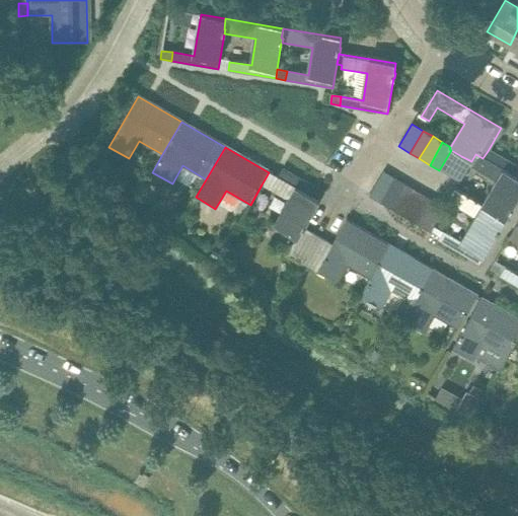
[(449,176),(461,156),(451,150),(439,170),(449,176)]
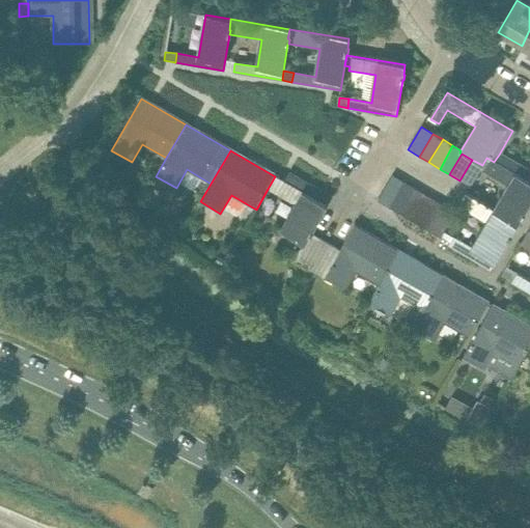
[(529,201),(529,172),(499,155),(494,162),(486,158),(482,165),(479,171),(507,187),(493,212),(517,225),(522,217),(523,217),(525,213),(524,212),(529,201)]
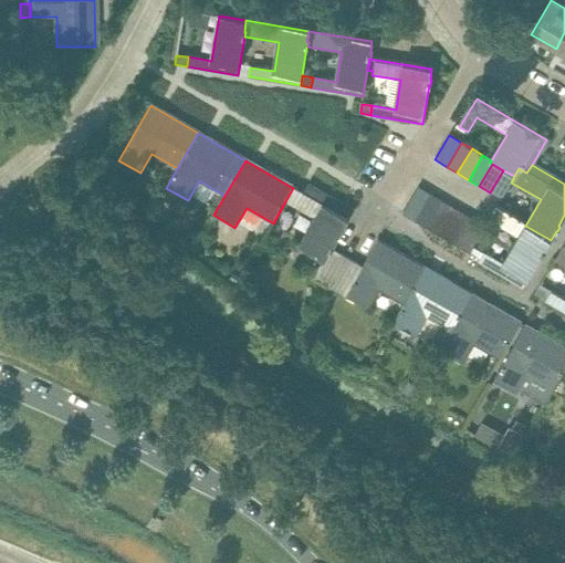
[(503,170),(490,193),(501,199),(511,183),(514,176),(503,170)]
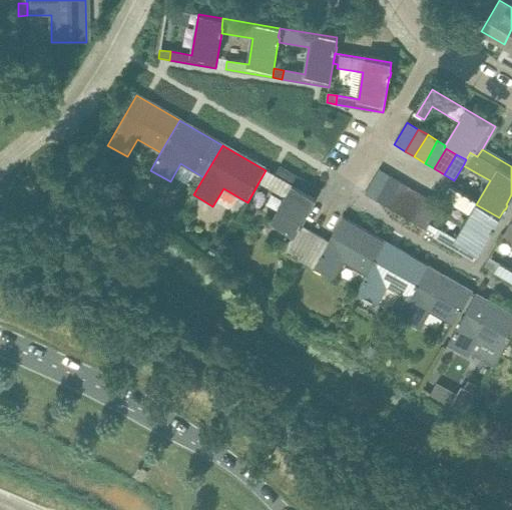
[(320,191),(312,187),(279,168),(275,175),(266,170),(259,182),(286,198),(272,222),(293,234),(284,251),(294,257),(308,231),(301,227),(303,222),(302,222),(320,191)]
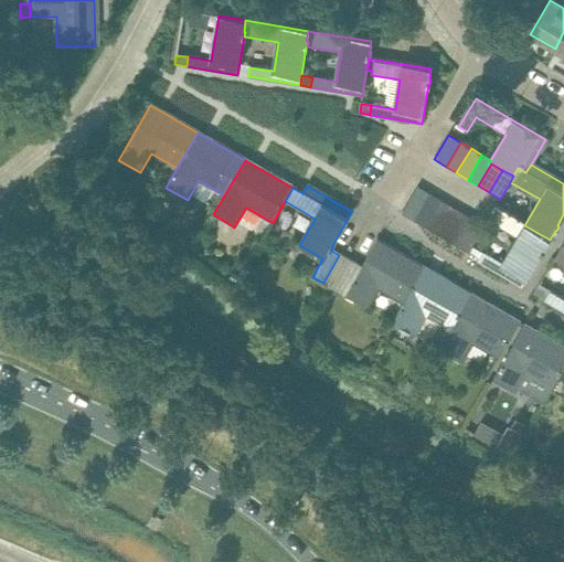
[(413,220),(428,195),(416,189),(402,213),(413,220)]
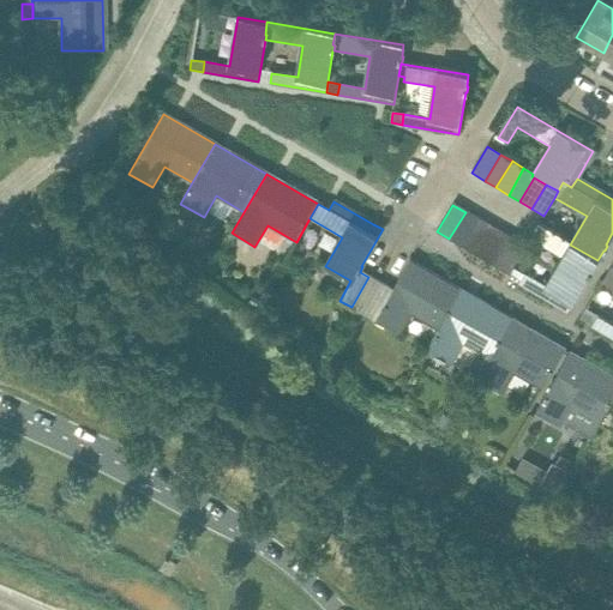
[(461,246),(476,219),(466,212),(449,239),(461,246)]
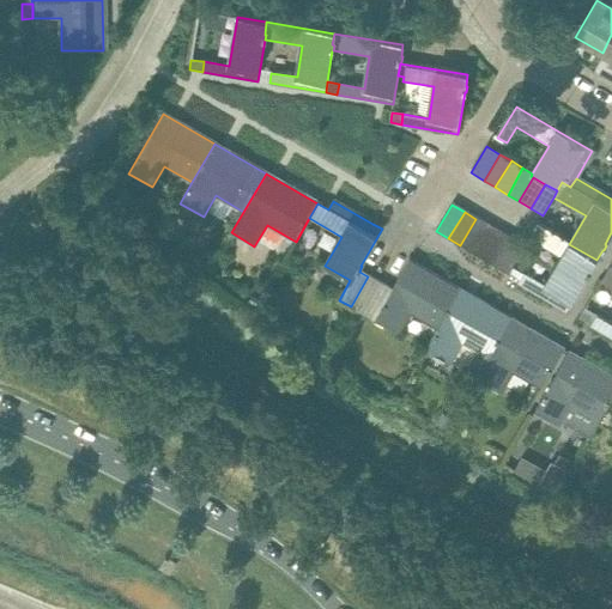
[(472,253),(488,225),(476,219),(460,245),(472,253)]
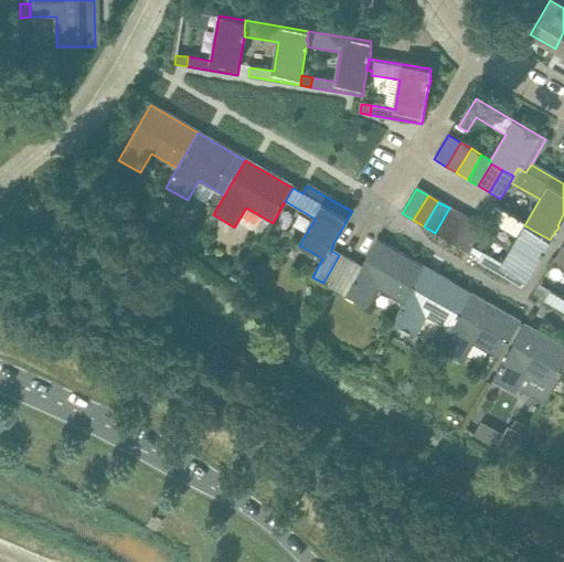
[(445,239),(460,214),(449,208),(435,233),(445,239)]
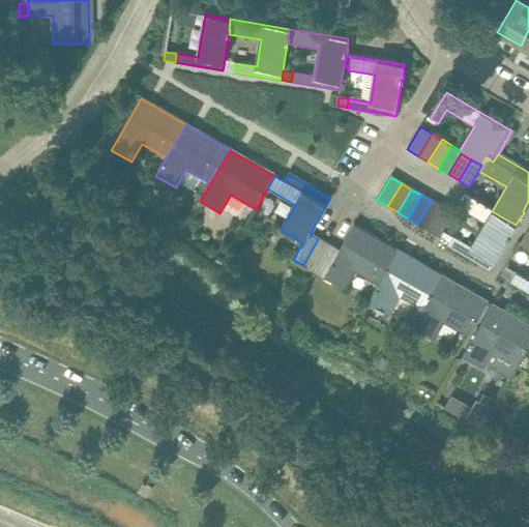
[(510,233),(516,225),(492,211),(463,195),(456,207),(483,225),(470,247),(452,237),(448,244),(489,269),(507,237),(508,238),(511,234),(510,233)]
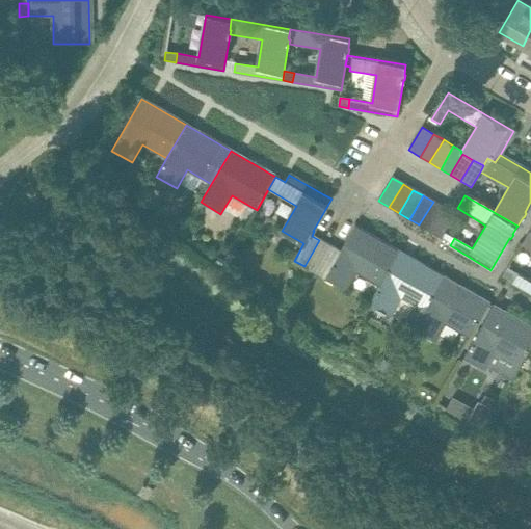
[(430,231),(444,208),(433,202),(419,225),(430,231)]
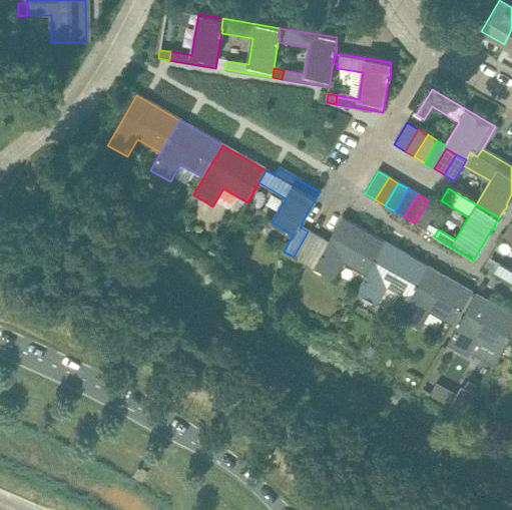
[(439,206),(428,200),(415,222),(426,228),(439,206)]
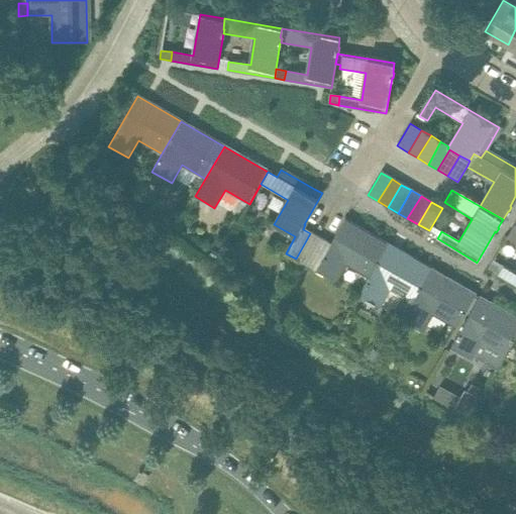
[(370,278),(388,245),(344,220),(330,244),(320,239),(305,265),(335,282),(345,264),(370,278)]
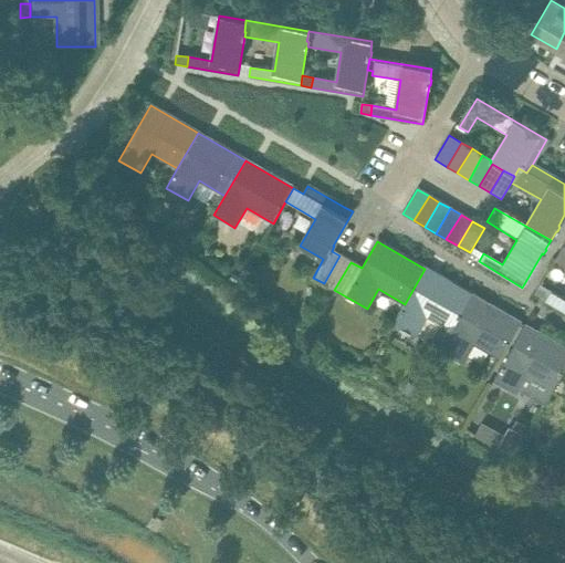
[(564,248),(563,247),(555,260),(564,266),(564,301),(551,292),(546,301),(564,312),(564,248)]
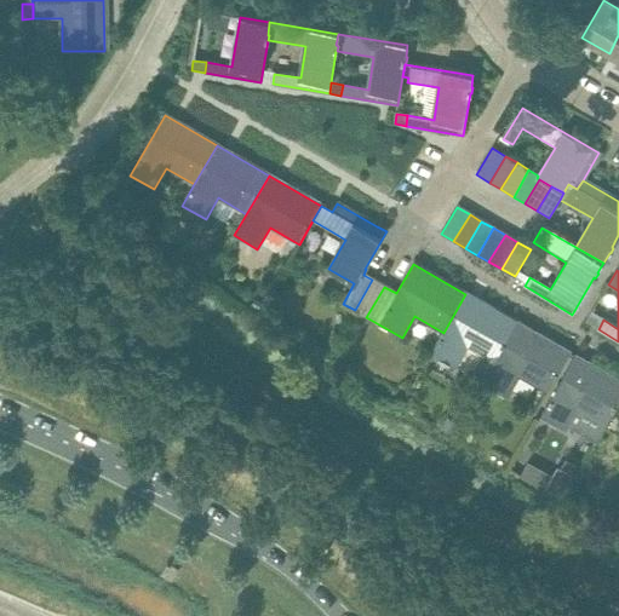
[(366,317),(384,287),(372,280),(355,310),(366,317)]
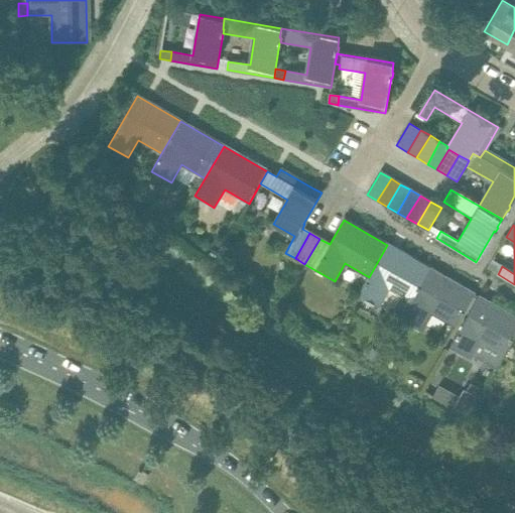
[(411,301),(430,269),(387,245),(369,277),(358,295),(378,306),(388,288),(401,296),(392,312),(402,317),(411,301)]
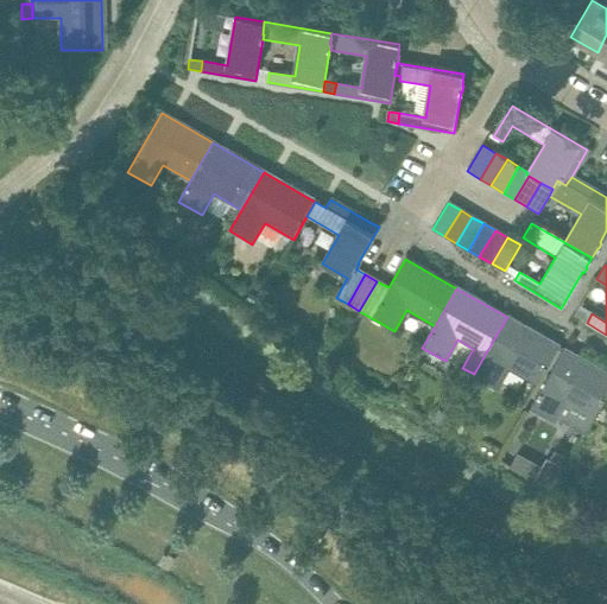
[(580,307),(575,316),(581,320),(587,323),(592,313),(580,307)]
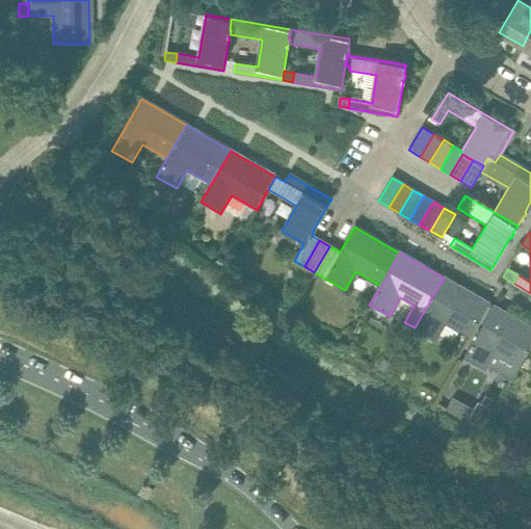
[(488,303),(444,278),(424,311),(415,327),(414,329),(434,341),(445,322),(470,337),(488,303)]
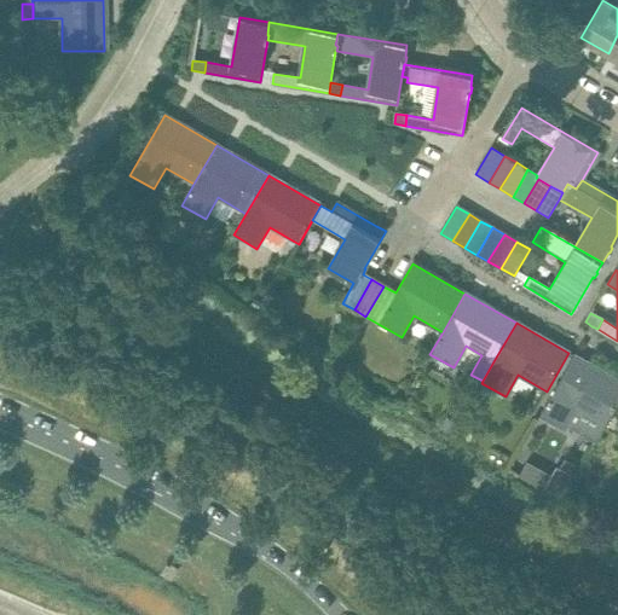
[(617,381),(575,357),(562,377),(539,416),(564,430),(576,408),(605,425),(617,402),(617,381)]
